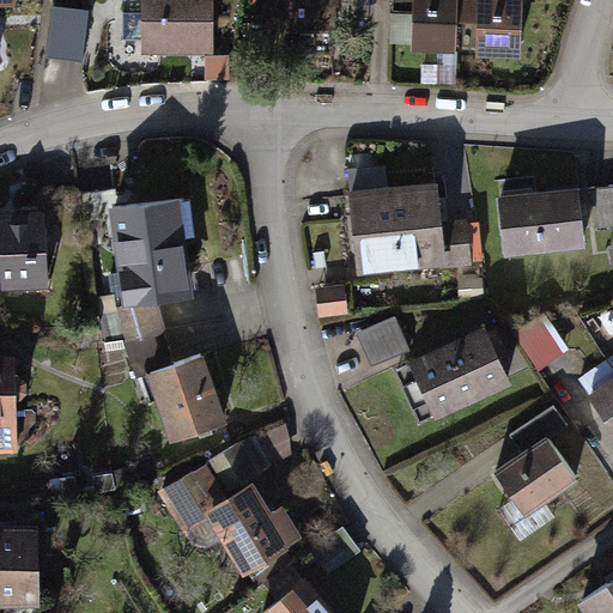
[(212,0),(143,0),(144,56),(213,56),(212,0)]
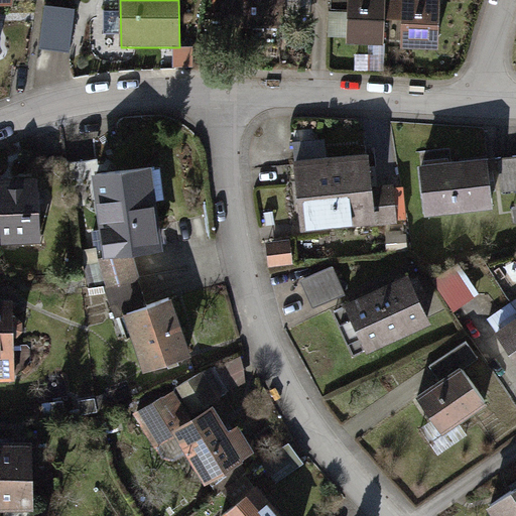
[(282,0),(219,0),(218,23),(281,25),(282,0)]
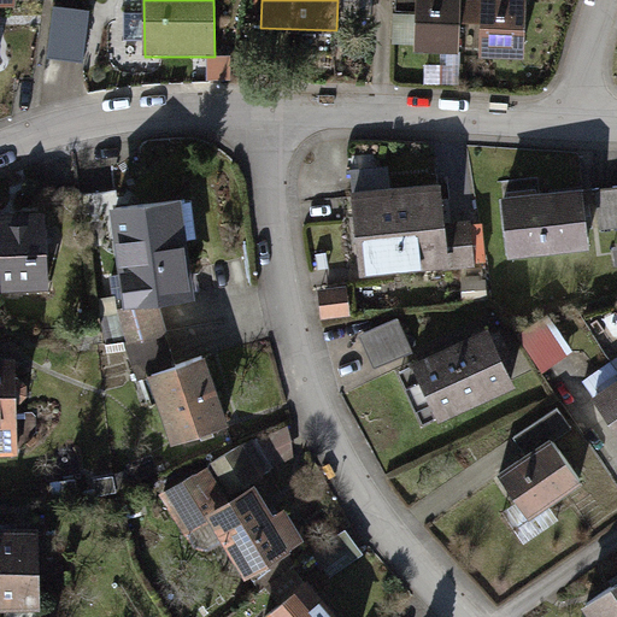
[(411,0),(411,54),(454,54),(454,22),(480,22),(479,58),(521,59),(521,0),(411,0)]
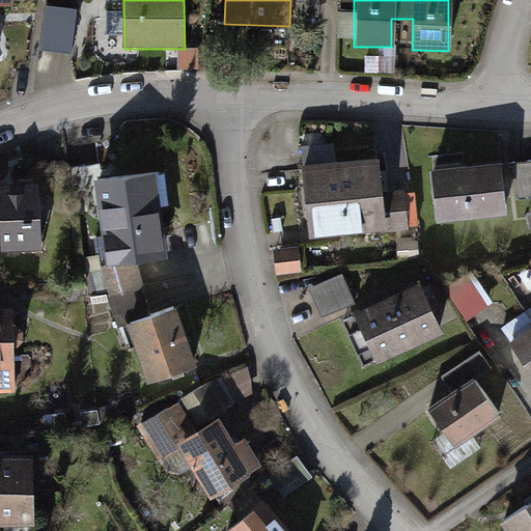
[(76,57),(81,14),(50,9),(44,53),(76,57)]
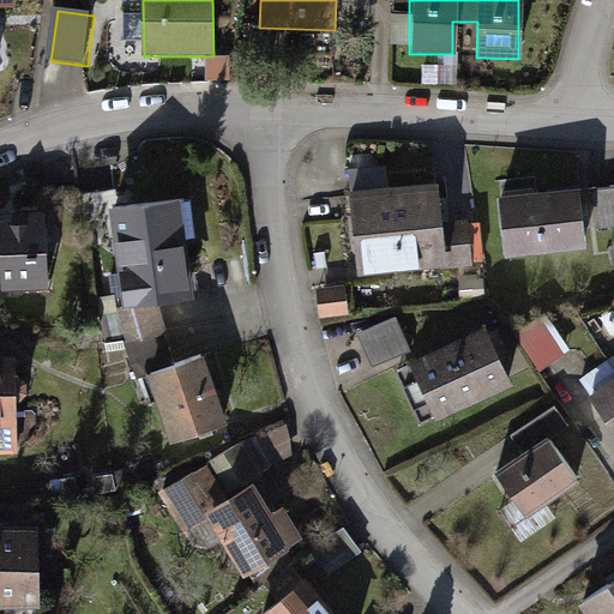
[(210,60),(214,82),(234,78),(230,58),(210,60)]
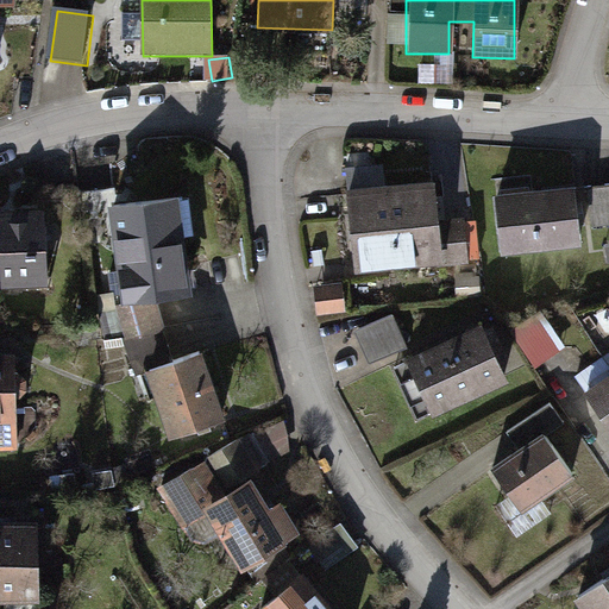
[(432,181),(343,190),(351,274),(469,262),(464,212),(435,214),(432,181)]
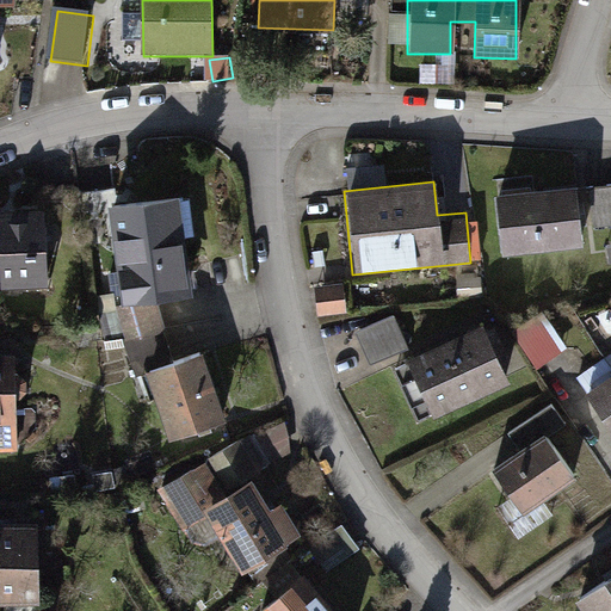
[(574,186),(492,196),(498,254),(581,246),(574,186)]
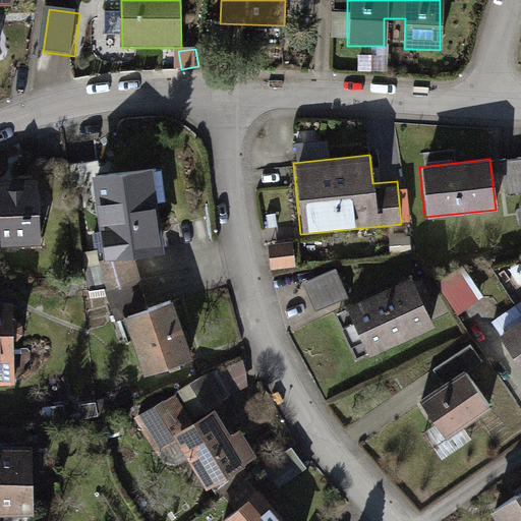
[(520,161),(499,164),(503,198),(520,195),(520,161)]
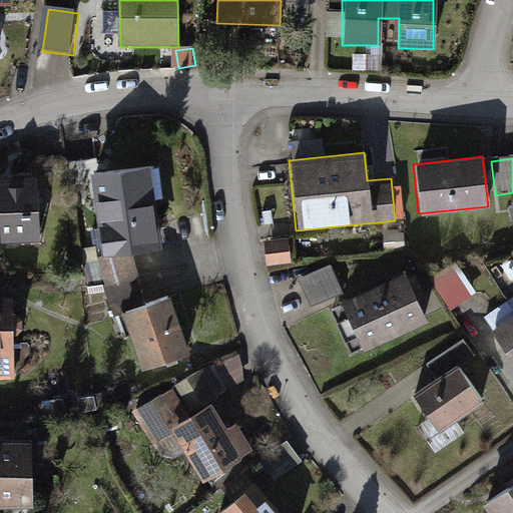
[(143,165),(88,172),(99,253),(155,245),(143,165)]
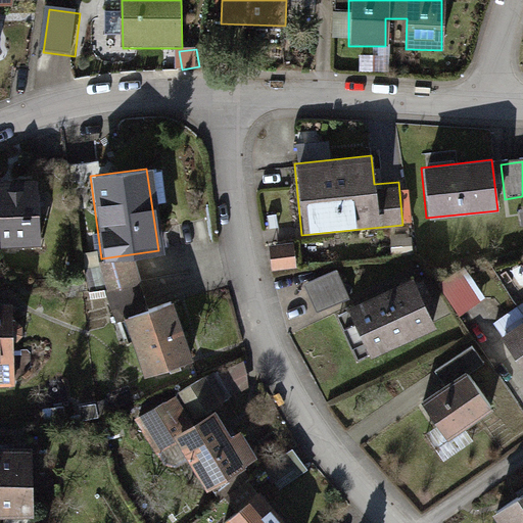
[(0,248),(40,244),(33,179),(0,182),(0,248)]
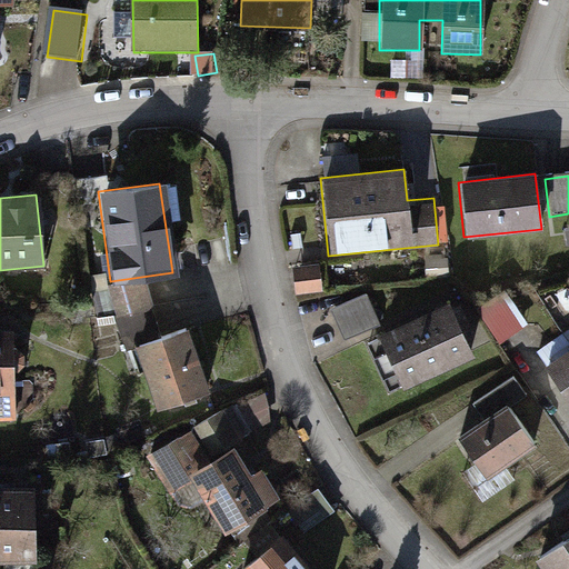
[(320,267),(292,270),(296,296),(323,292),(320,267)]
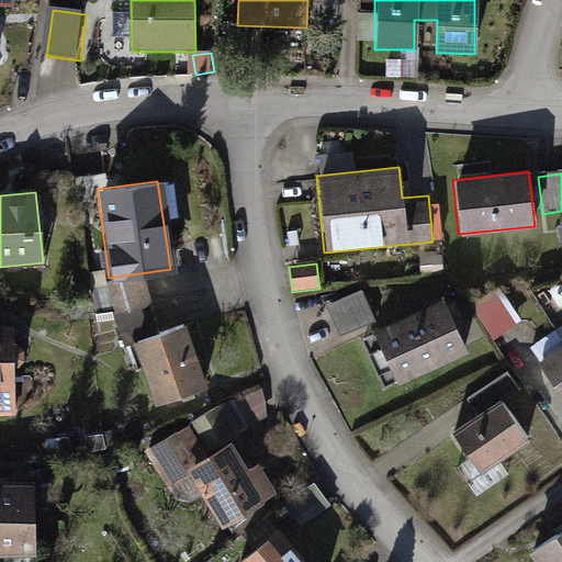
[(143,274),(108,287),(123,332),(159,318),(143,274)]
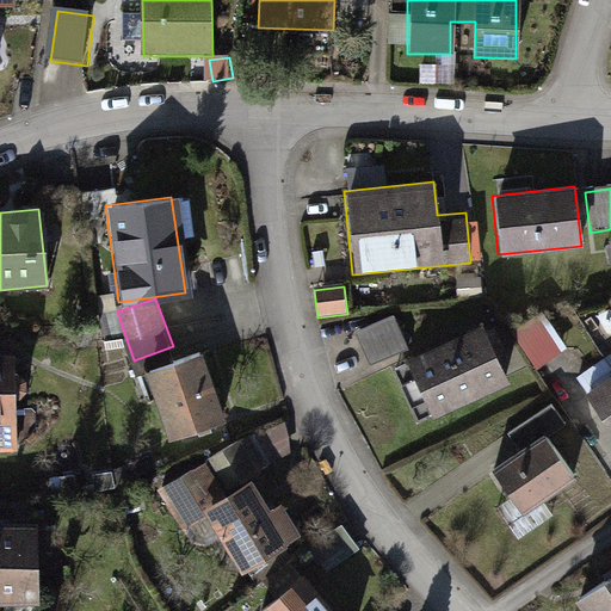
[(395,316),(358,333),(374,368),(411,351),(395,316)]
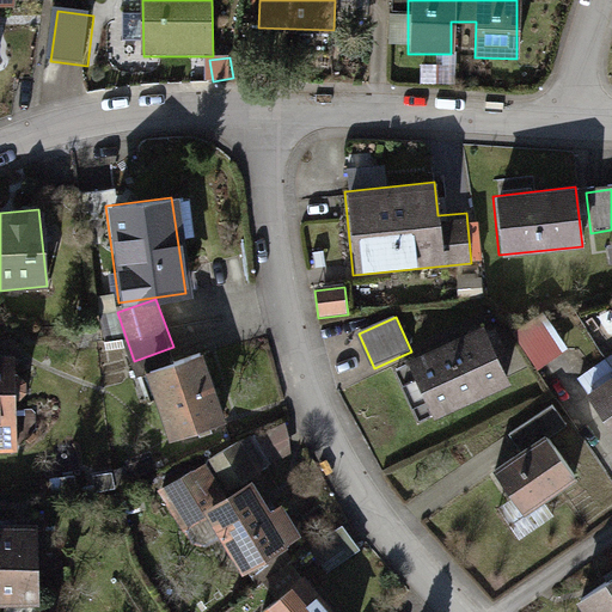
[(540,372),(567,357),(548,324),(522,338),(540,372)]
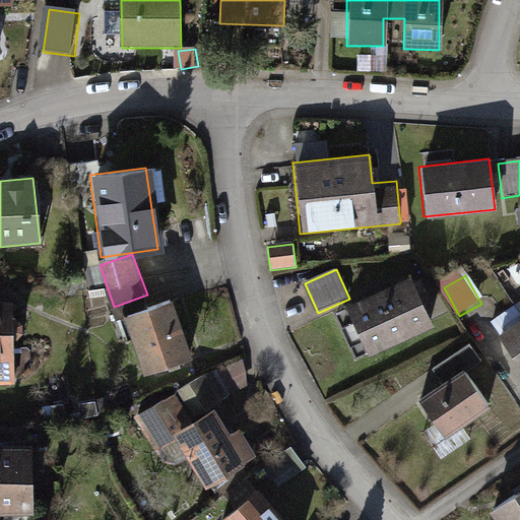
[(410,277),(346,308),(370,356),(434,326),(410,277)]
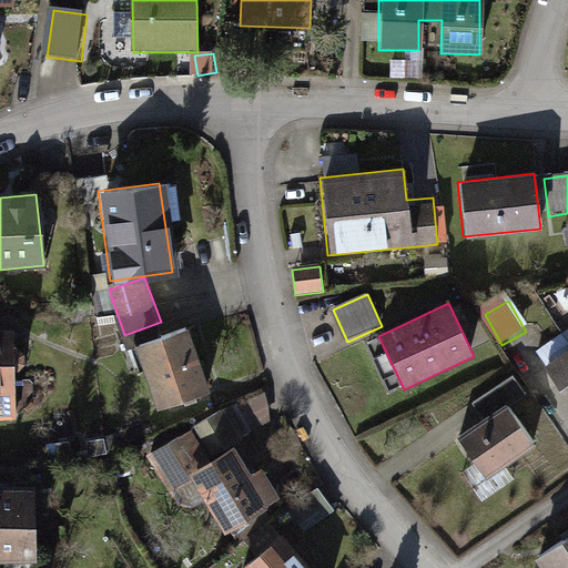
[(184,325),(131,345),(155,408),(208,388),(184,325)]
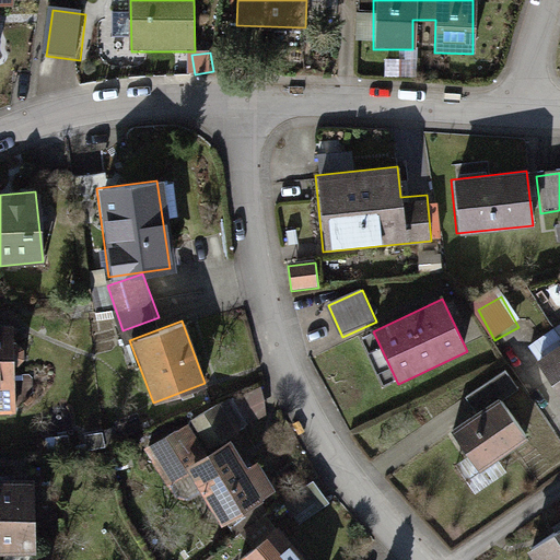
[(0,417),(16,417),(10,325),(0,325),(0,417)]
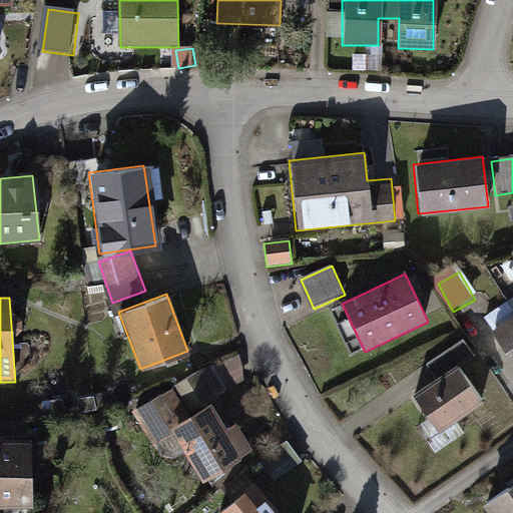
[(512,312),(489,330),(512,362),(512,312)]
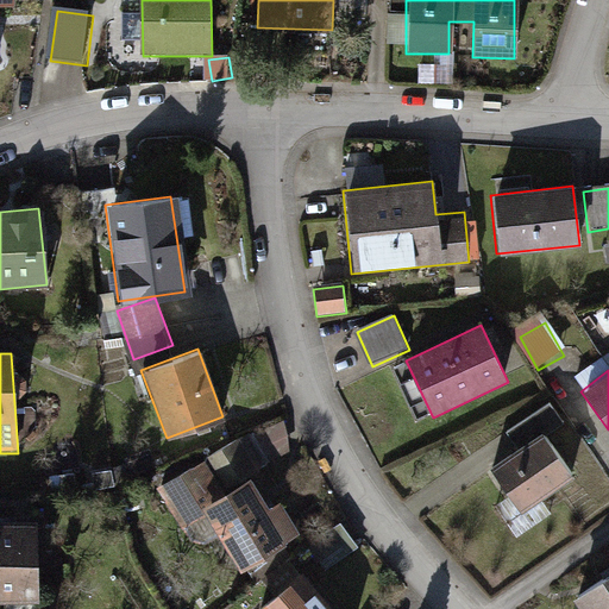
[(520,446),(491,466),(522,512),(571,478),(542,437),(564,421),(551,401),(509,429),(520,446)]
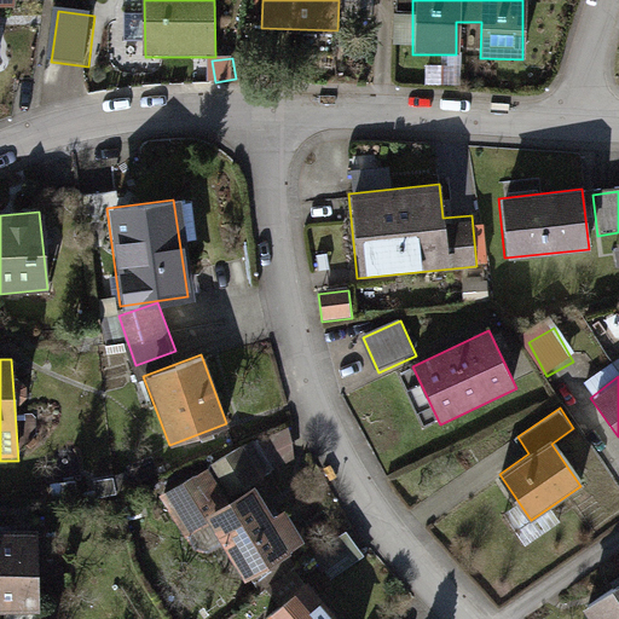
[(265,440),(272,469),(301,463),(295,434),(265,440)]
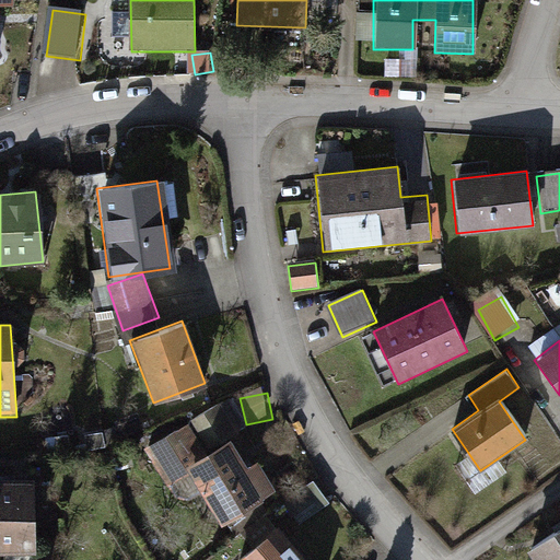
[(188,431),(153,453),(184,501),(201,489),(223,524),(276,491),(255,459),(246,465),(230,440),(203,456),(188,431)]
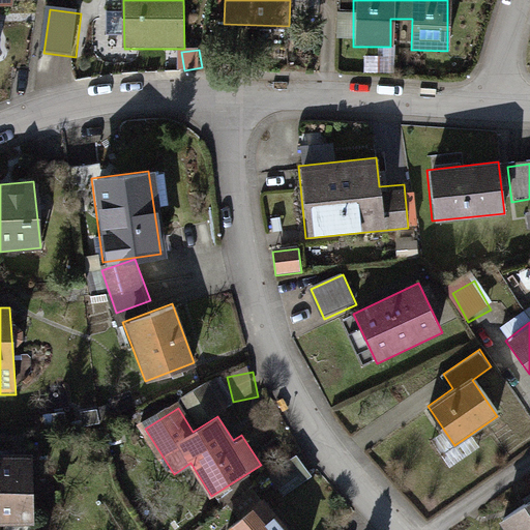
[(0,524),(31,523),(28,453),(0,454),(0,524)]
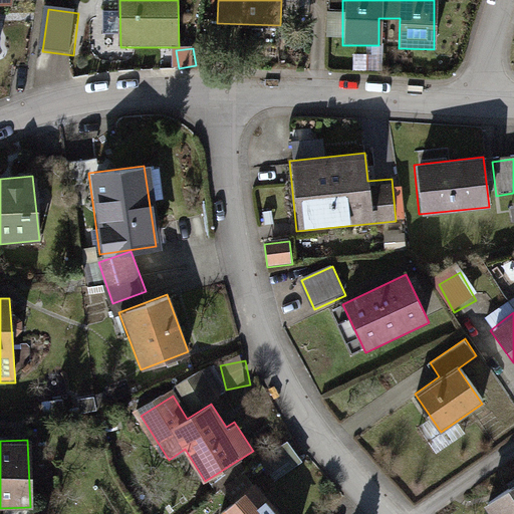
[(278,513),(250,482),(214,513),(278,513)]
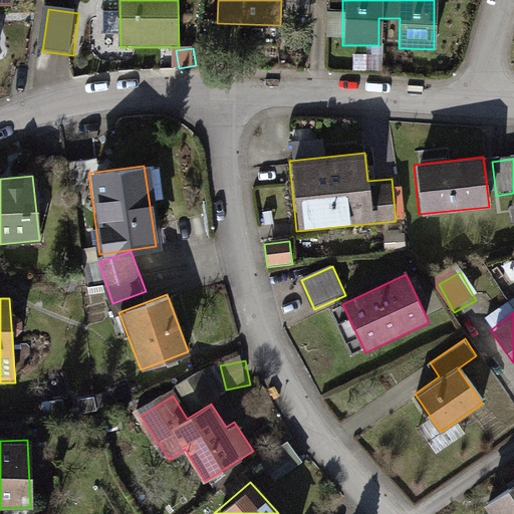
[(513,513),(513,483),(482,507),(486,513),(513,513)]
